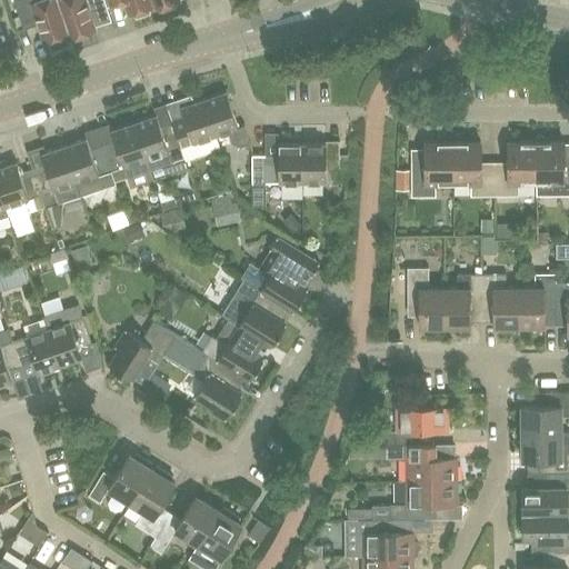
[(69,37),(56,0),(12,0),(20,22),(35,18),(43,42),(68,35),(69,37)]
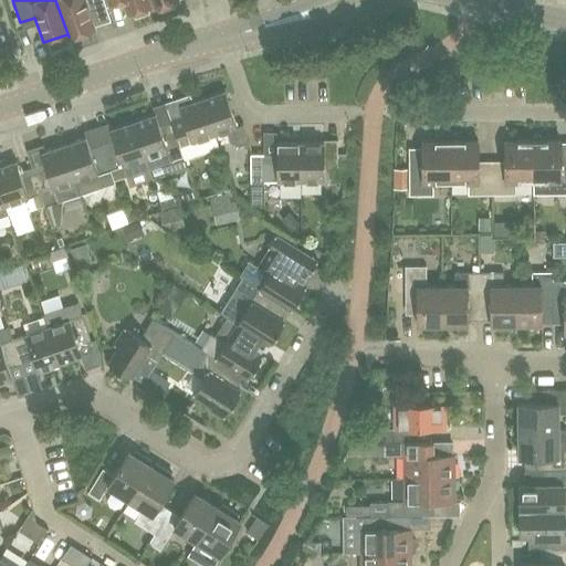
[(55,0),(69,37),(94,29),(85,3),(96,0),(55,0)]
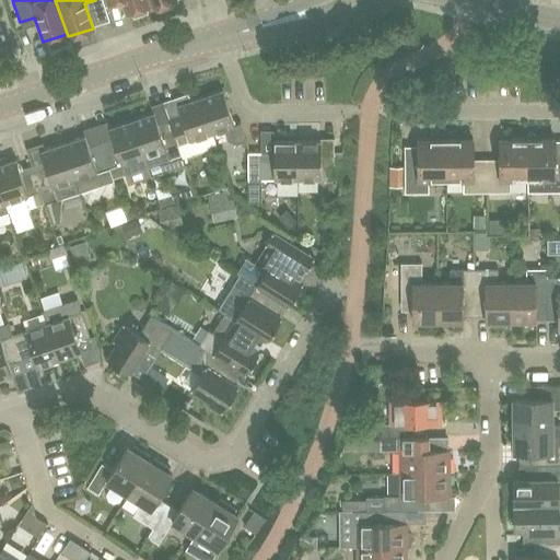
[(151,8),(148,0),(105,0),(107,4),(121,0),(126,13),(128,13),(133,16),(147,12),(148,6),(150,6),(151,9),(151,8)]
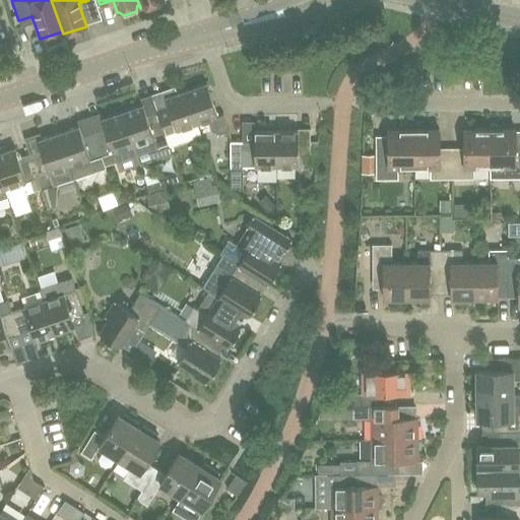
[(137,0),(140,7),(143,7),(148,11),(160,6),(161,1),(163,0),(137,0)]
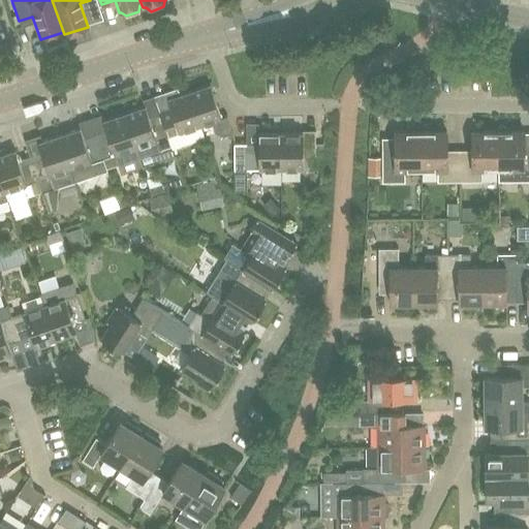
[(209,84),(188,91),(199,125),(212,122),(215,131),(222,135),(232,132),(227,117),(221,119),(209,84)]
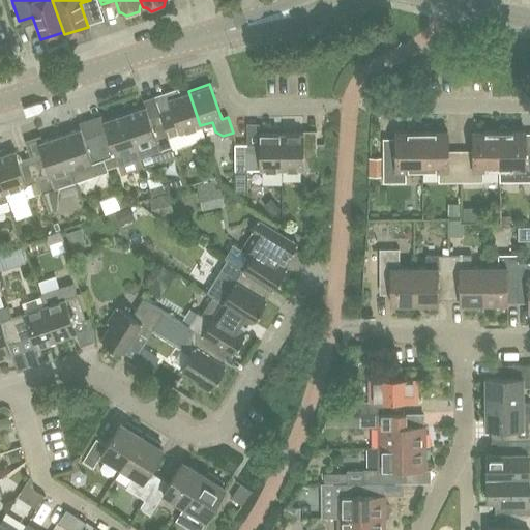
[(200,125),(188,91),(168,98),(171,109),(159,113),(168,137),(200,125)]
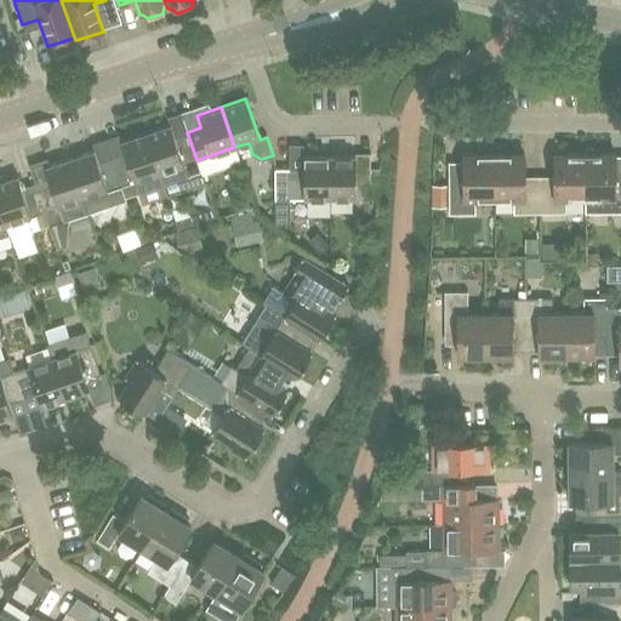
[(197,160),(187,132),(174,137),(169,124),(144,132),(163,186),(164,184),(167,195),(204,182),(200,171),(197,160)]
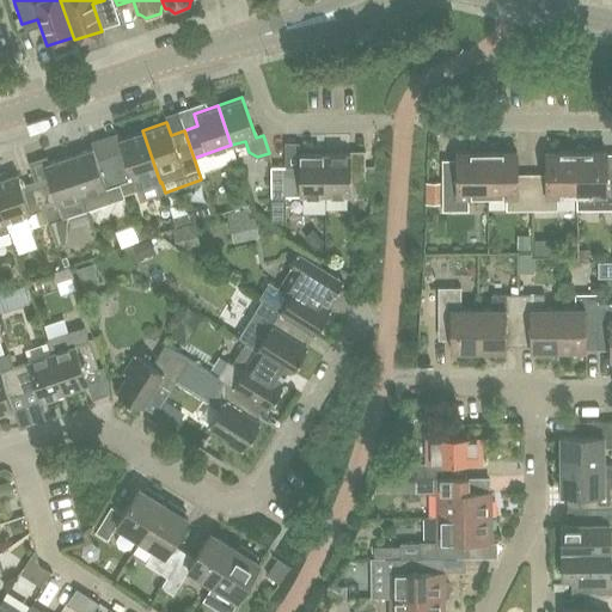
[(123,152),(109,155),(123,197),(124,197),(123,194),(135,189),(136,190),(160,183),(142,130),(118,139),(123,152)]
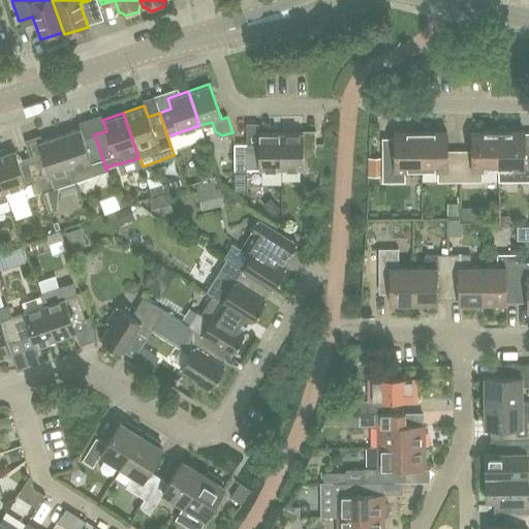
[(80,127),(58,134),(74,181),(106,170),(94,134),(83,138),(80,127)]
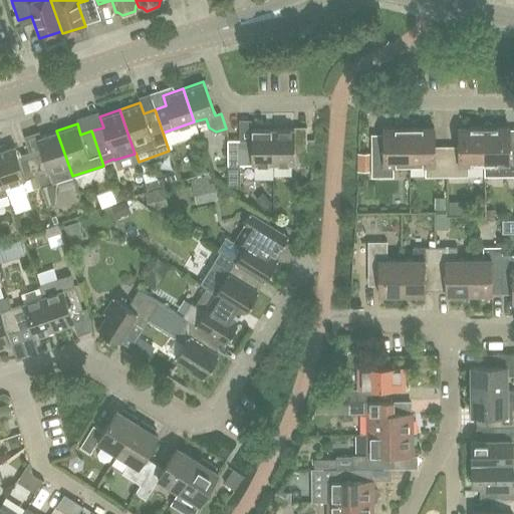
[(459,146),(447,146),(447,176),(469,176),(468,164),(484,164),(484,126),(459,127),(459,146)]
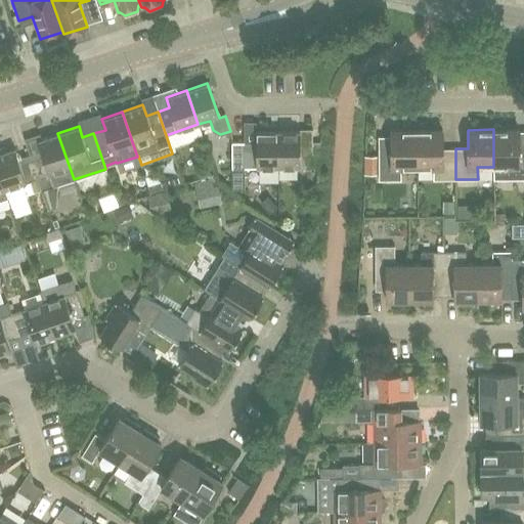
[(523,178),(523,147),(519,148),(519,129),(493,129),(493,167),(493,179),(510,179),(523,178)]
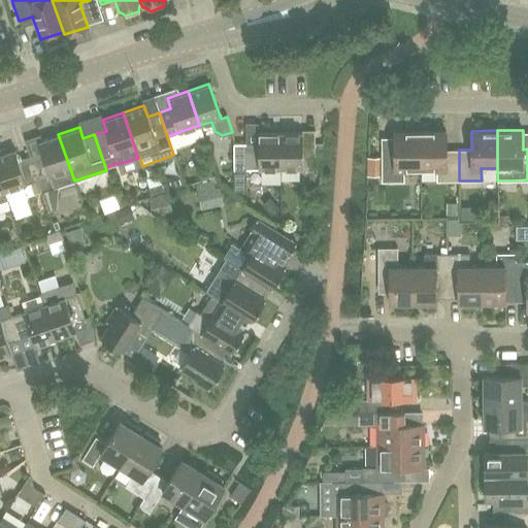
[(420,169),(420,131),(394,131),(394,150),(382,150),(382,182),(404,182),(404,169),(420,169)]
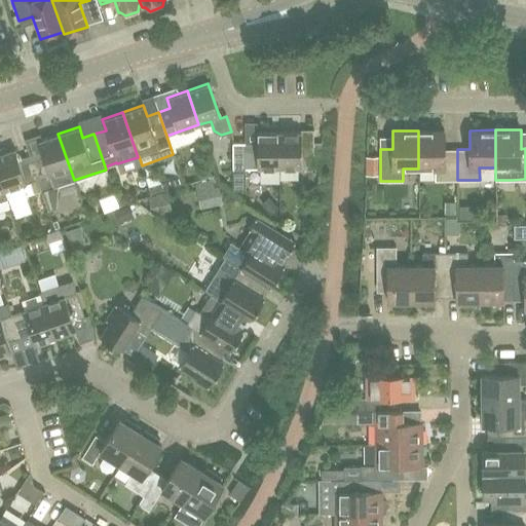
[(444,130),(418,130),(418,168),(435,168),(435,181),(457,180),(457,149),(445,149),(444,130)]
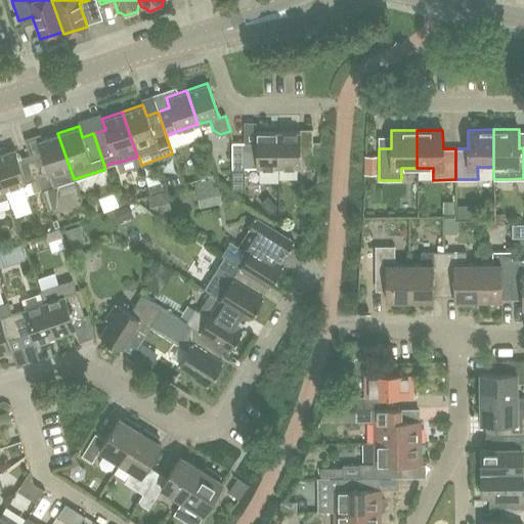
[(231,168),(259,168),(260,183),(277,182),(277,168),(277,131),(255,131),(255,142),(231,142),(231,168)]
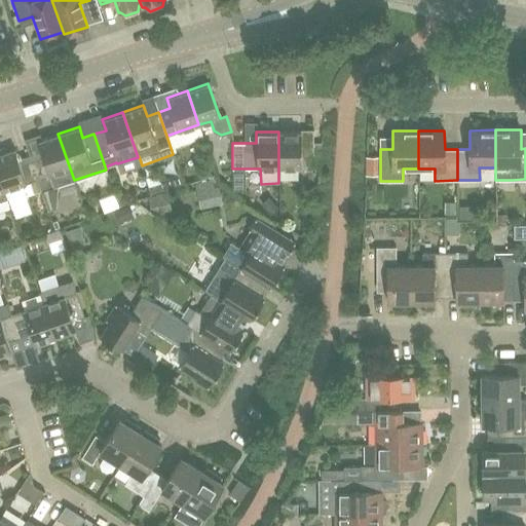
[(300,132),(278,132),(278,168),(313,167),(312,159),(312,142),(300,142),(300,132)]
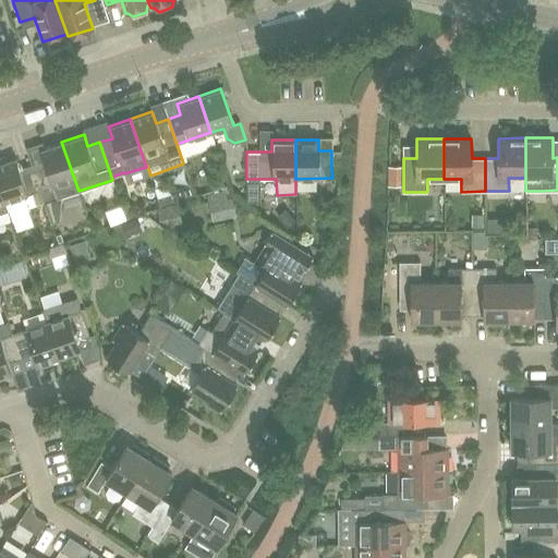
[(79,191),(61,142),(39,149),(44,161),(31,166),(39,191),(51,223),(60,221),(61,196),(79,191)]
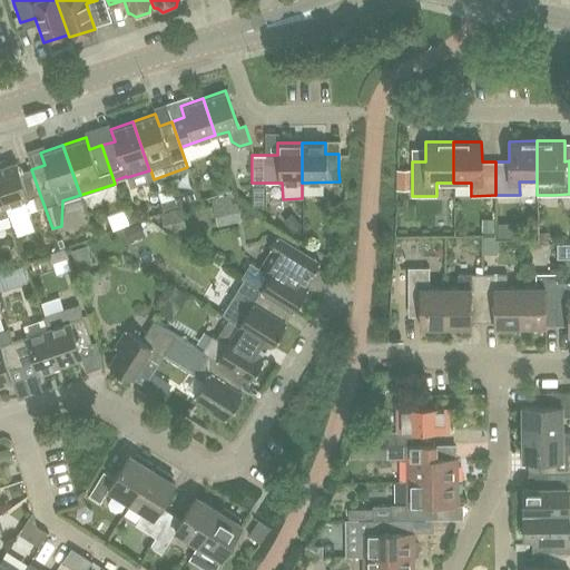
[(0,190),(6,206),(40,195),(31,169),(19,173),(16,161),(0,166),(0,190)]
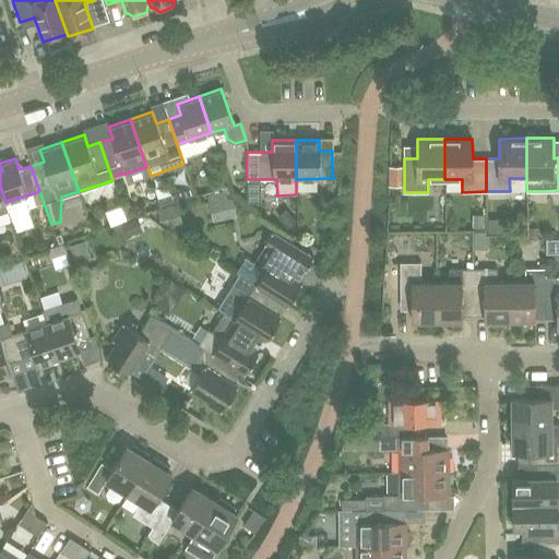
[(190,185),(170,191),(169,188),(157,192),(162,205),(194,194),(190,185)]
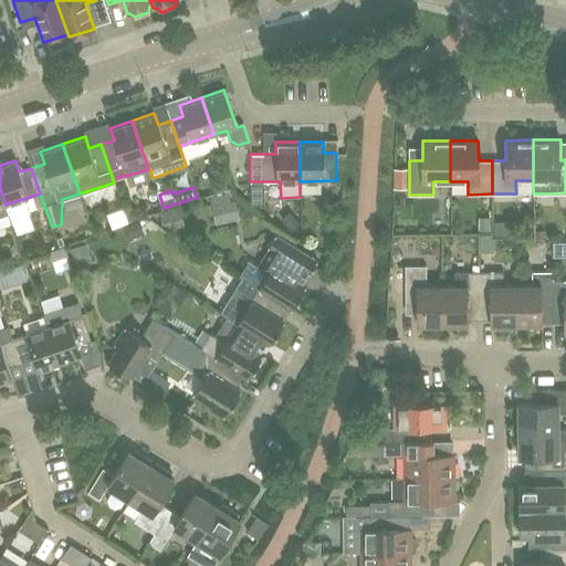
[(248,281),(291,308),(305,285),(302,283),(308,272),(310,272),(317,260),(276,234),(258,265),(249,260),(239,275),(248,281)]
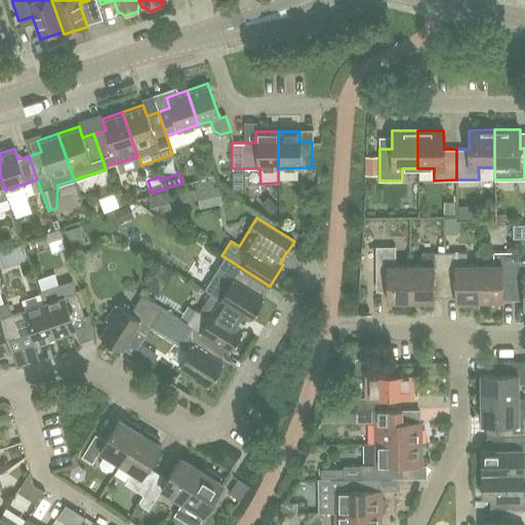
[(524,224),(513,225),(513,237),(524,237),(524,224)]
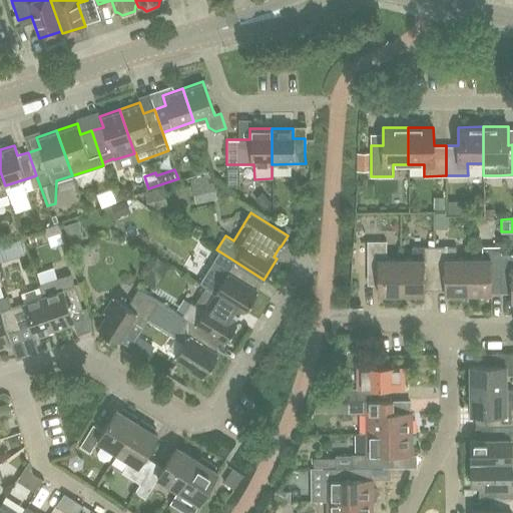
[(78,220),(63,225),(68,240),(82,236),(78,220)]
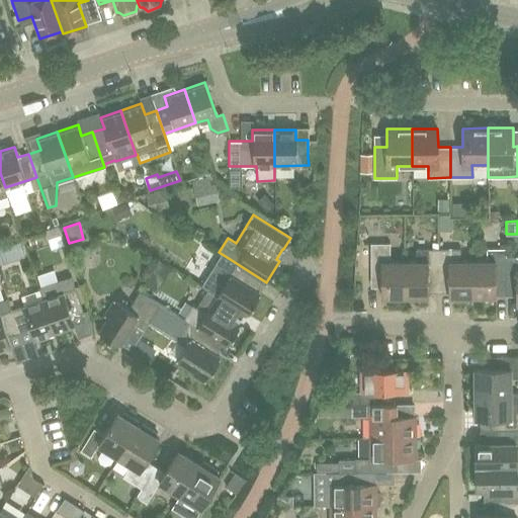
[(61,233),(59,227),(45,231),(47,238),(61,233)]
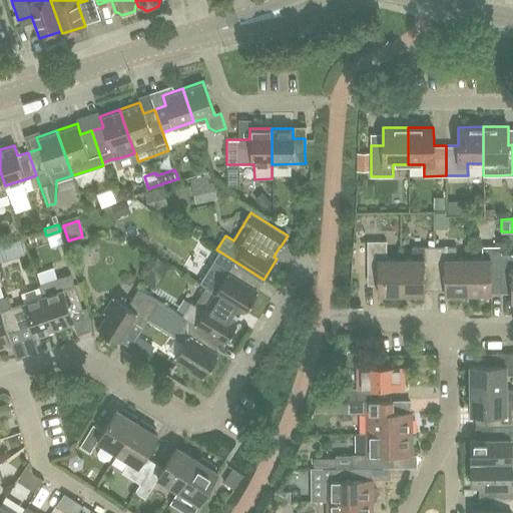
[(378,294),(401,294),(401,259),(386,259),(386,240),(367,240),(367,270),(378,270),(378,294)]
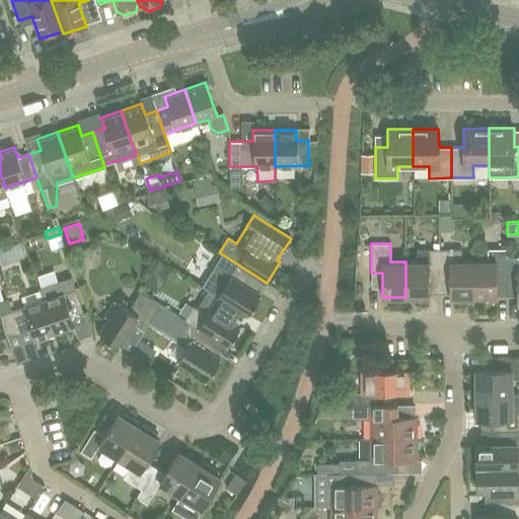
[(488,261),(472,261),(473,296),(497,296),(497,272),(506,272),(507,256),(507,248),(488,248),(488,261)]
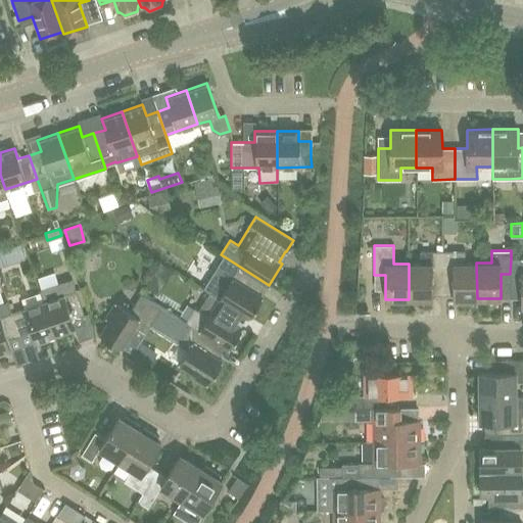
[(432,274),(442,274),(442,251),(420,251),(420,264),(409,264),(409,299),(432,299),(432,274)]
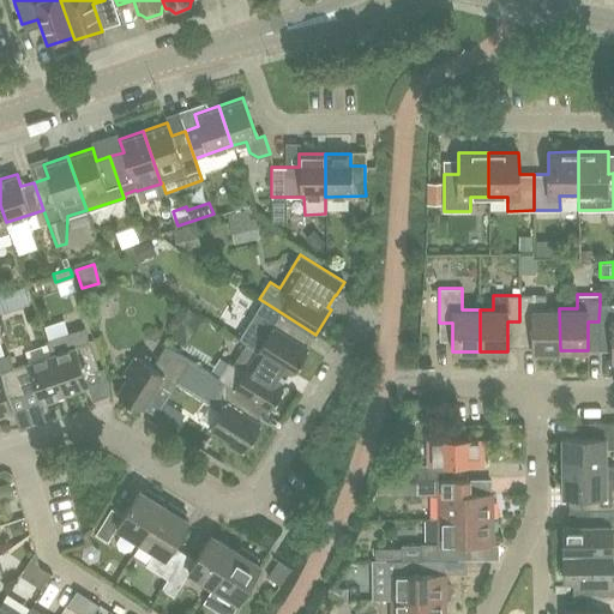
[(519,295),(519,321),(531,321),(531,351),(537,351),(537,355),(541,357),(552,357),(555,354),(555,350),(560,350),(559,308),(546,309),(546,295),(519,295)]
